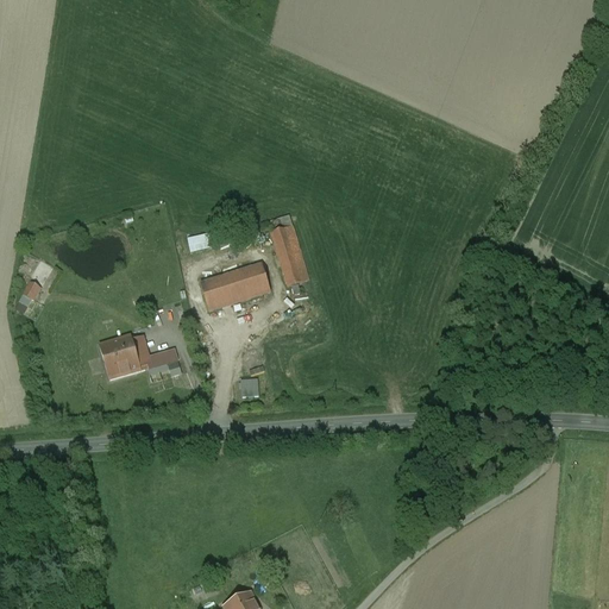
[(292,227),(270,234),(287,288),(308,282),(292,227)]
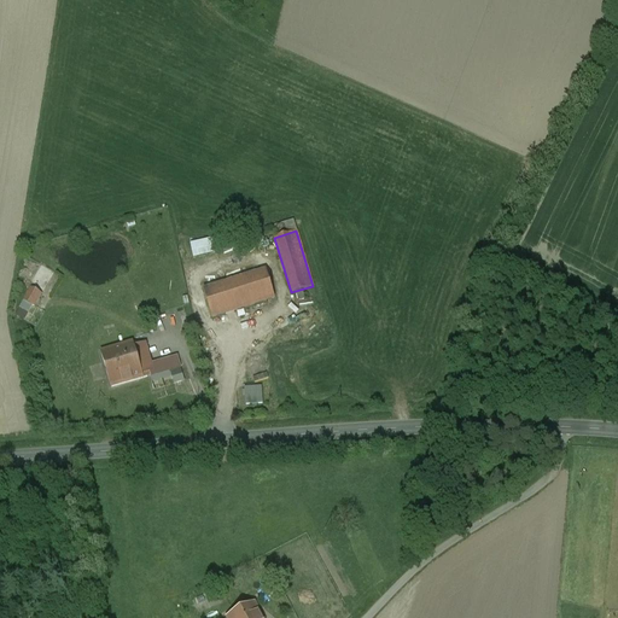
[(220,251),(216,237),(188,244),(192,258),(220,251)]
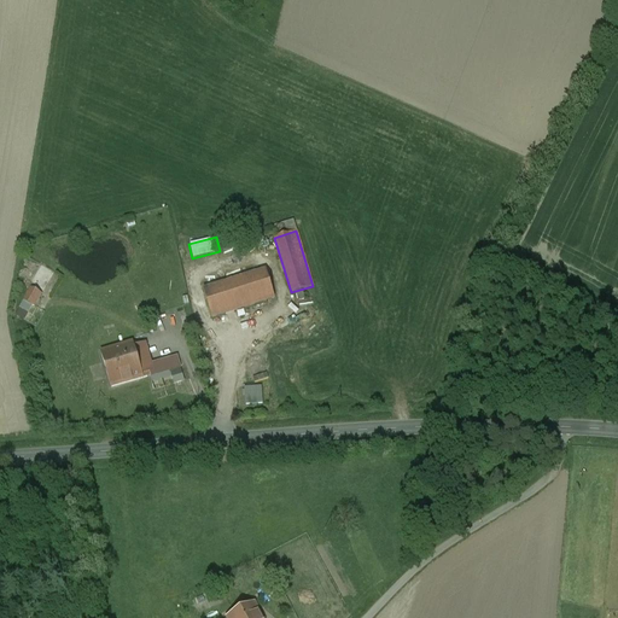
[(266,270),(203,291),(211,318),(274,298),(266,270)]
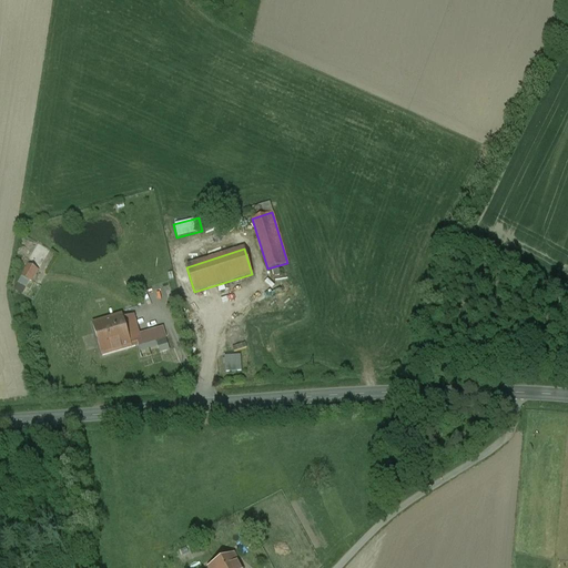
[(38,270),(28,264),(21,276),(31,282),(38,270)]
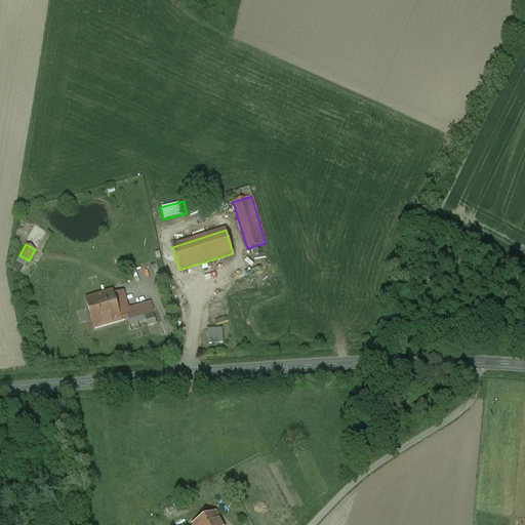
[(12,269),(19,272),(26,260),(17,256),(12,269)]
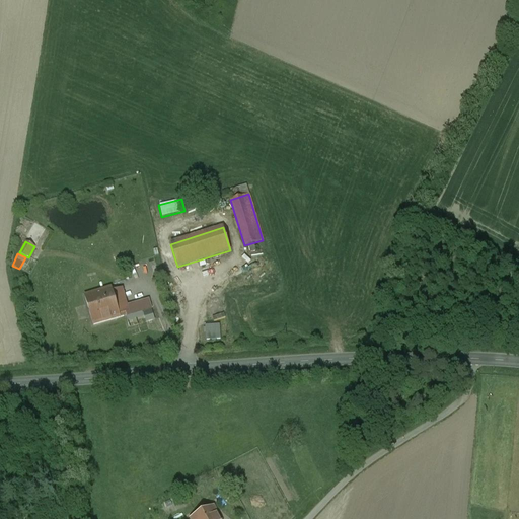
[(110,288),(85,296),(93,324),(119,317),(117,310),(110,288)]
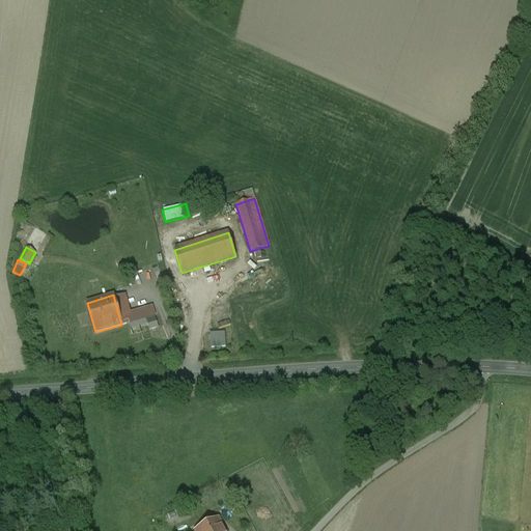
[(152,307),(119,317),(121,325),(155,315),(152,307)]
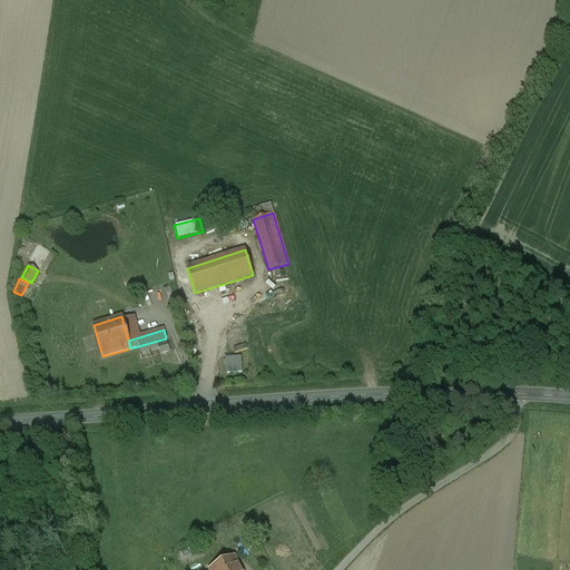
[(223,357),(225,374),(242,373),(241,356),(223,357)]
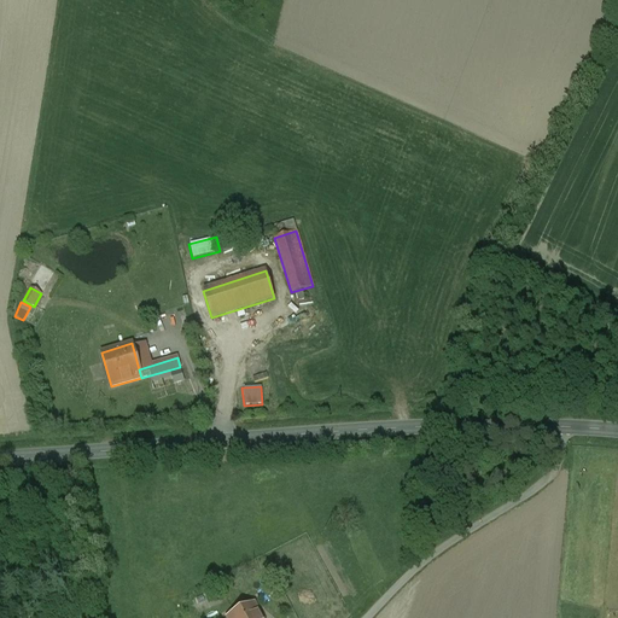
[(262,617),(255,604),(226,617),(262,617)]
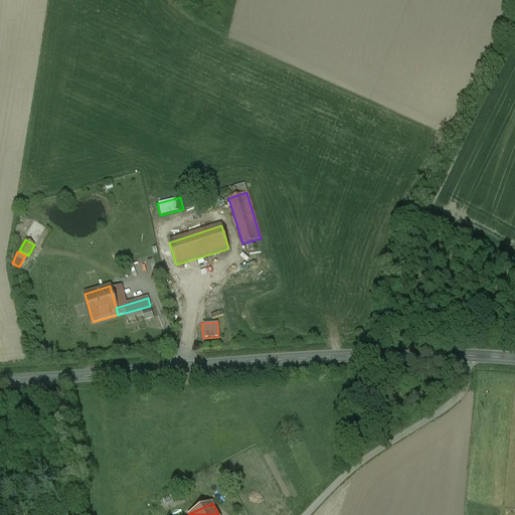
All buildings are outlined.
